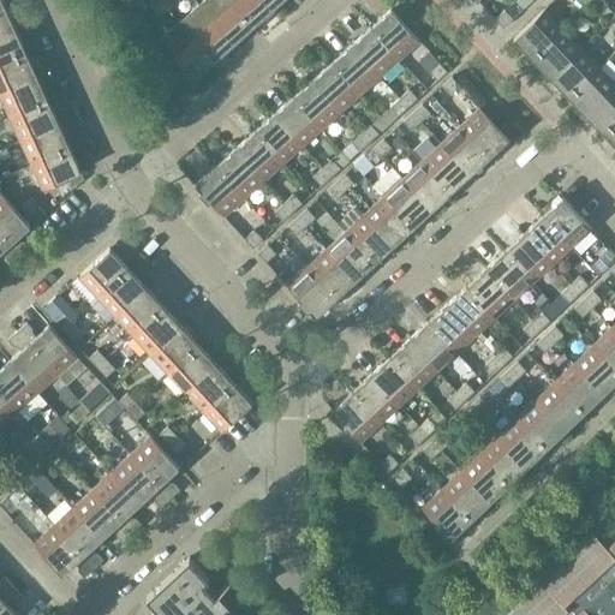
[(138,0),(130,7),(138,17),(148,9),(141,0),(138,0)]
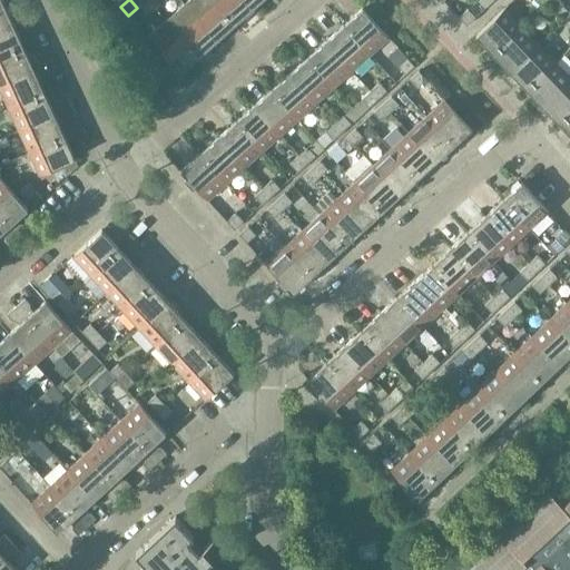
[(213,0),(189,0),(185,5),(217,40),(235,25),(213,0)]
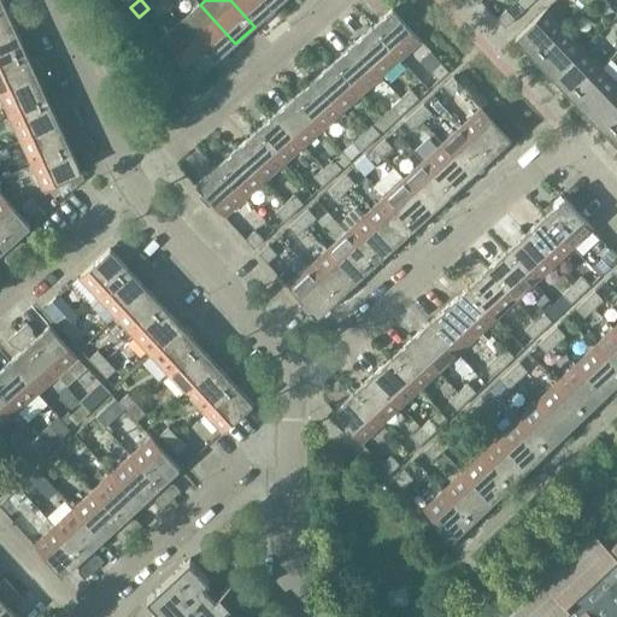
[(265,0),(230,0),(254,27),(274,10),(265,0)]
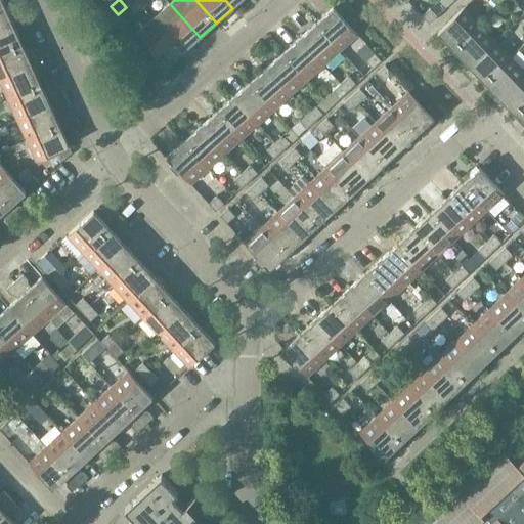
[(506,0),(503,4),(510,12),(518,5),(512,0),(506,0)]
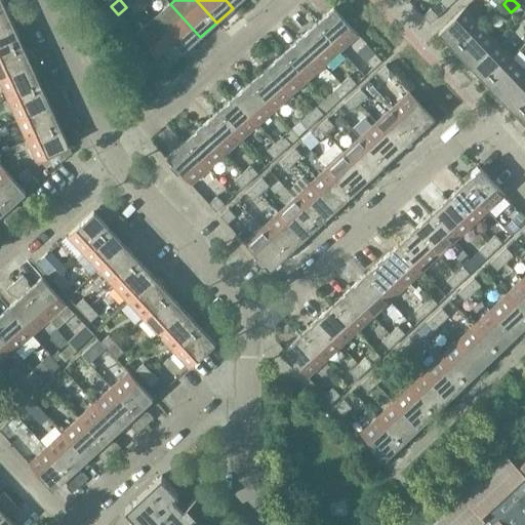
[(170,4),(154,18),(184,52),(200,37),(170,4)]
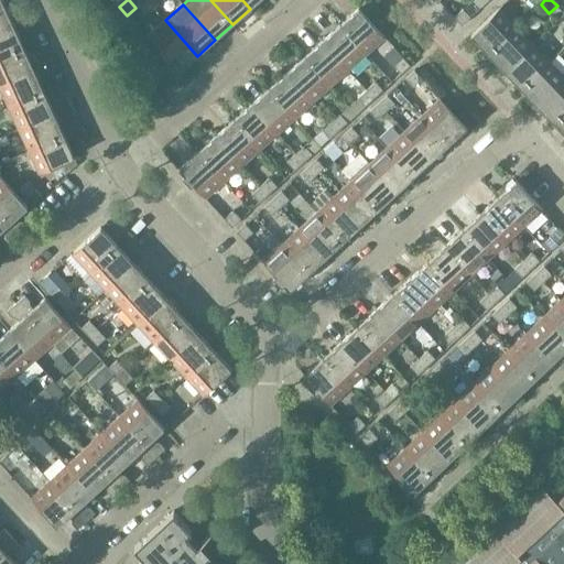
[(0,7),(0,33),(14,26),(4,6),(0,7)]
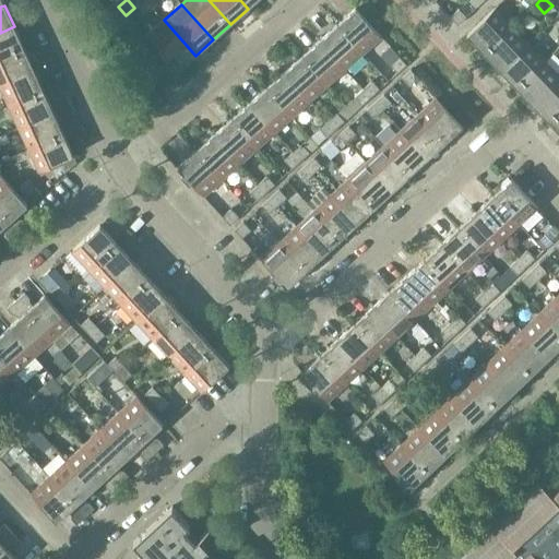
[(356,9),(337,25),(363,55),(381,37),(356,9)]
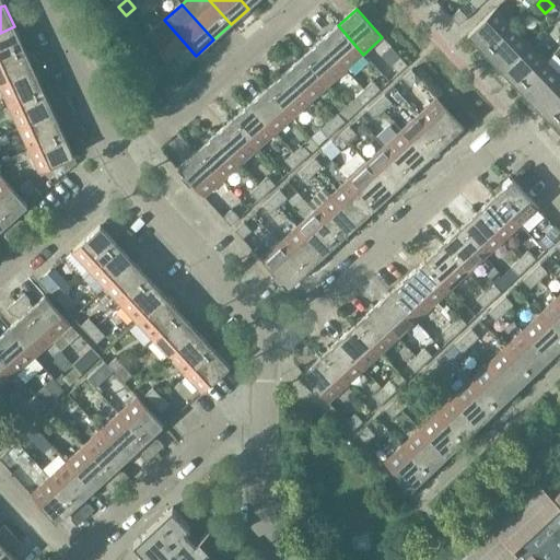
[(468,35),(485,54),(513,26),(496,9),(468,35)]
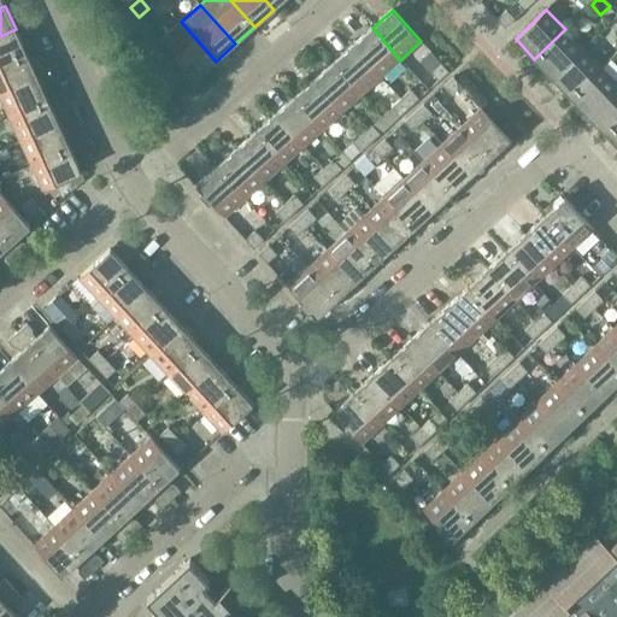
[(507,11),(498,19),(506,29),(516,19),(507,11)]
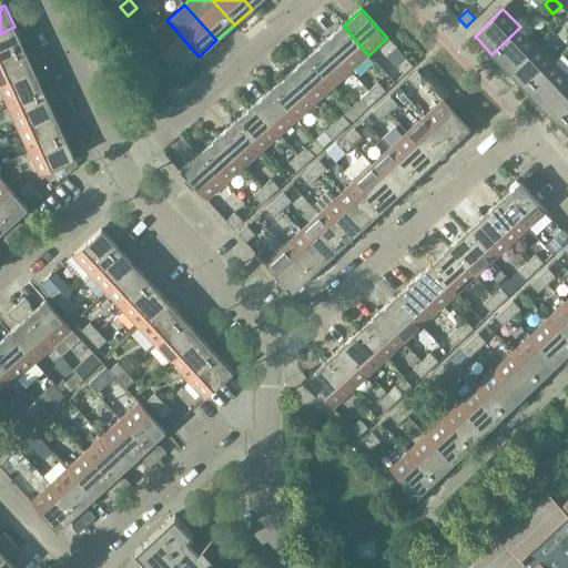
[(199,57),(166,20),(148,38),(180,73),(199,57)]
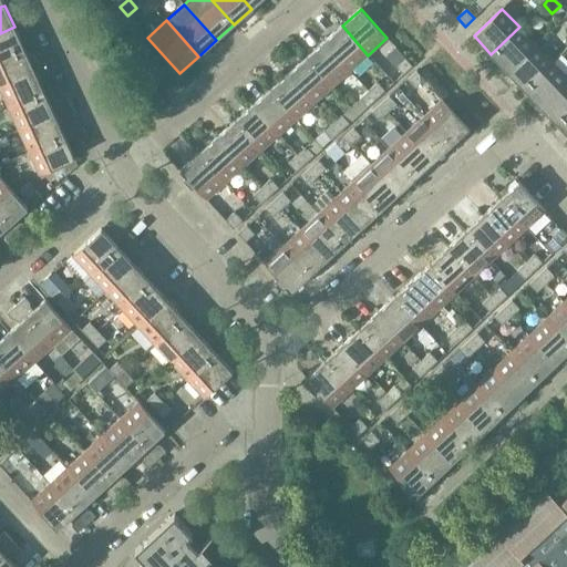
[(342,26),(325,42),(350,71),(368,55),(342,26)]
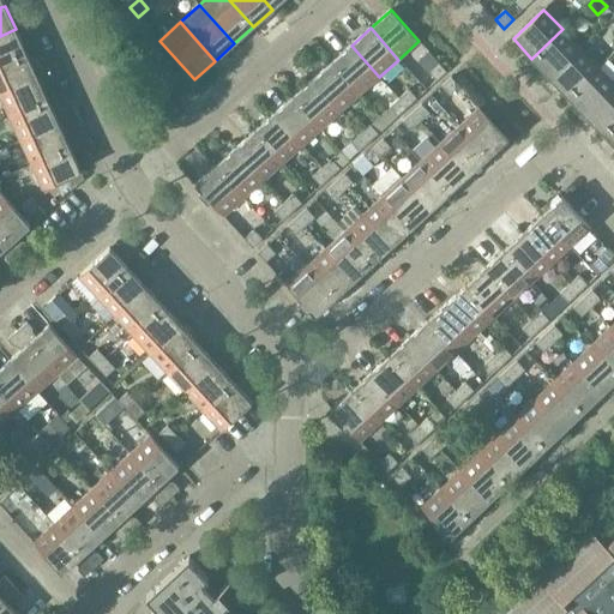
[(0,36),(0,64),(26,53),(16,29),(0,36)]
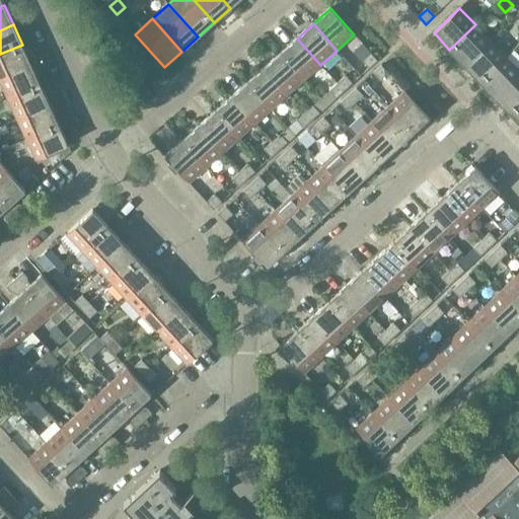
[(449,50),(464,65),(491,41),(475,24),(449,50)]
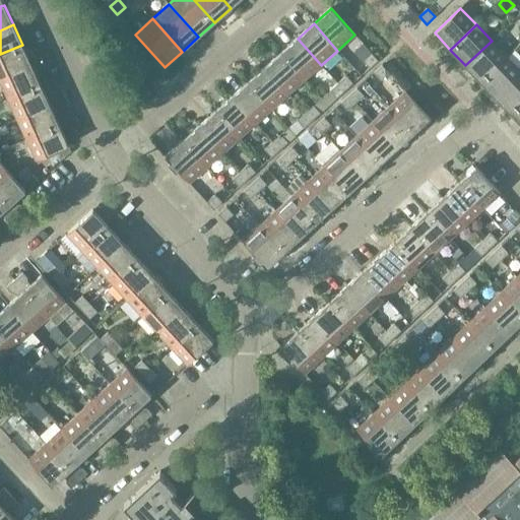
[(298,39),(281,53),(305,79),(321,65),(298,39)]
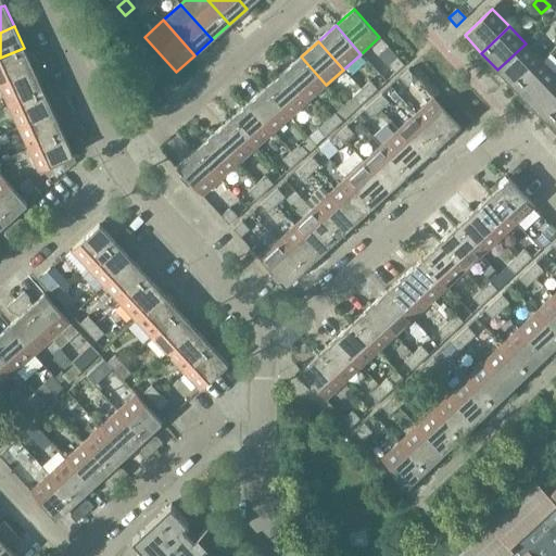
[(497,70),(514,87),(542,61),(526,43),(497,70)]
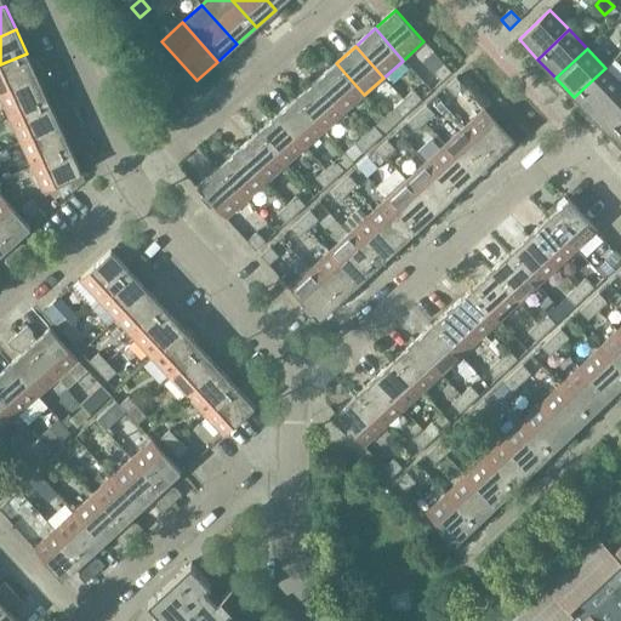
[(0,64),(0,93),(38,77),(27,53),(0,64)]
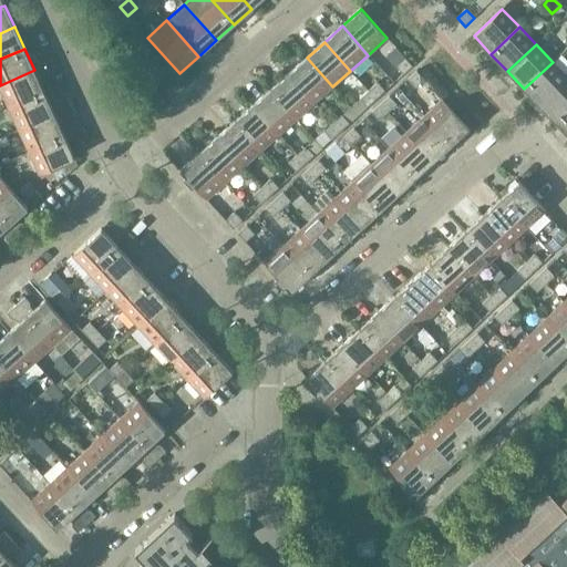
[(307,58),(288,73),(315,103),(332,86),(307,58)]
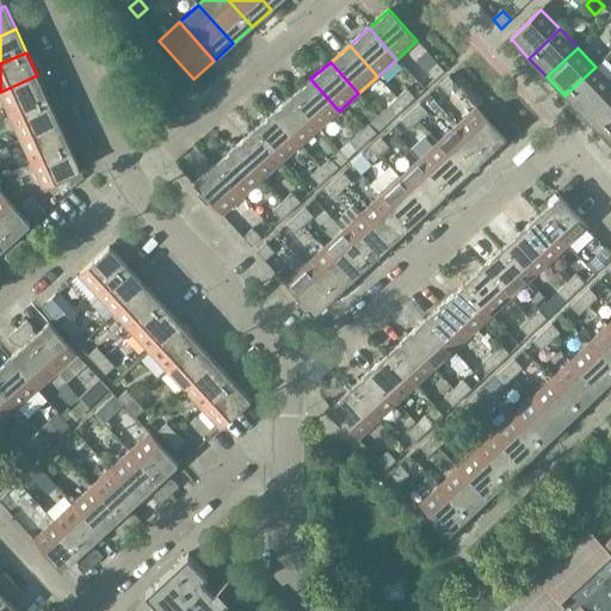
[(426,72),(434,80),(444,72),(437,62),(426,72)]
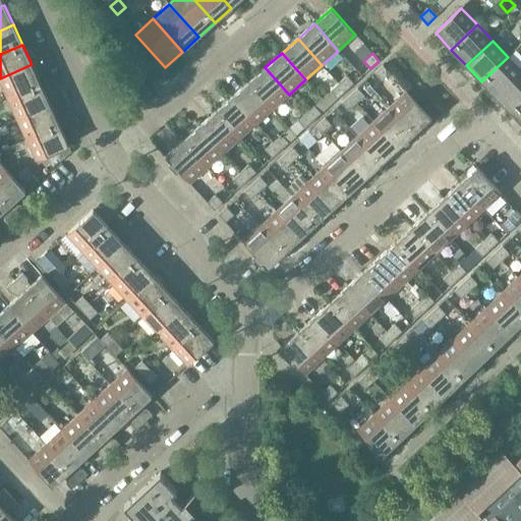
[(520,70),(508,57),(481,81),(497,98),(520,73),(520,70)]
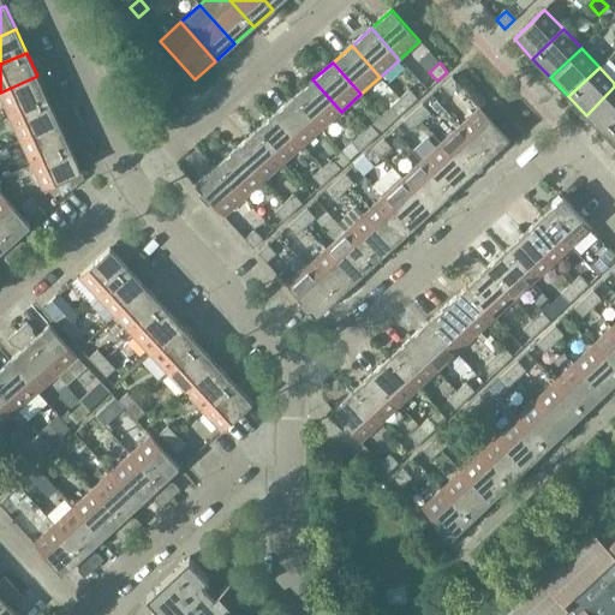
[(0,93),(0,96),(10,118),(48,100),(37,76),(0,93)]
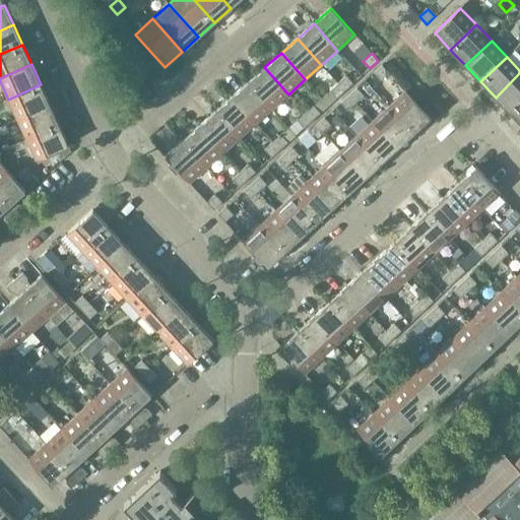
[(154,75),(144,64),(134,73),(144,84),(154,75)]
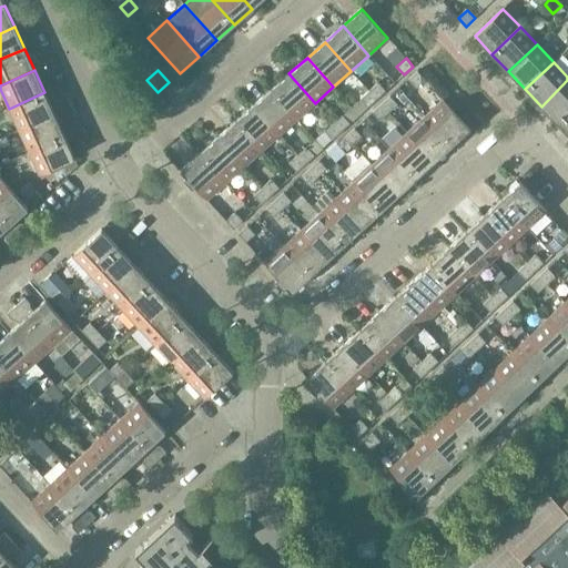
[(418,71),(408,80),(416,88),(425,80),(418,71)]
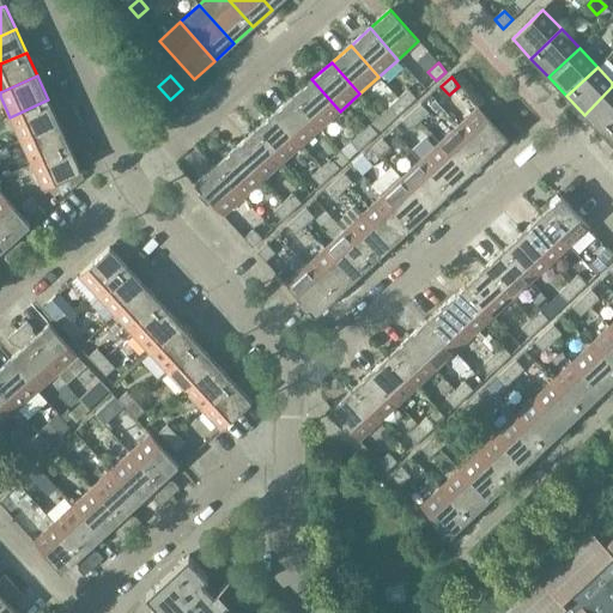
[(311,79),(292,97),(321,128),(340,111),(311,79)]
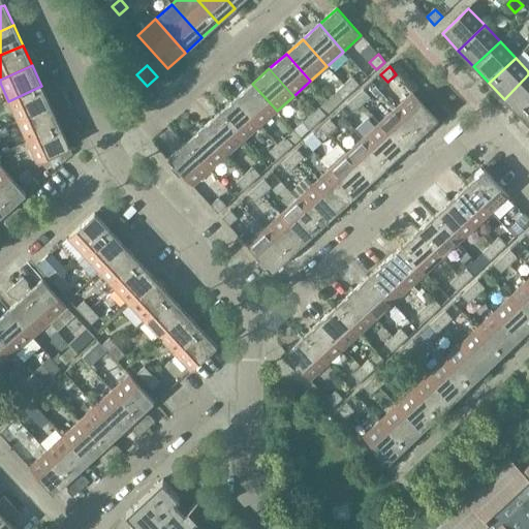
[(528,105),(528,74),(504,99),(520,115),(528,105)]
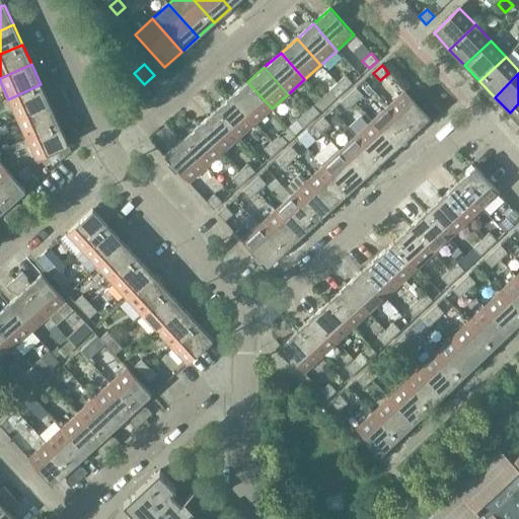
[(338,83),(345,91),(353,83),(346,76),(338,83)]
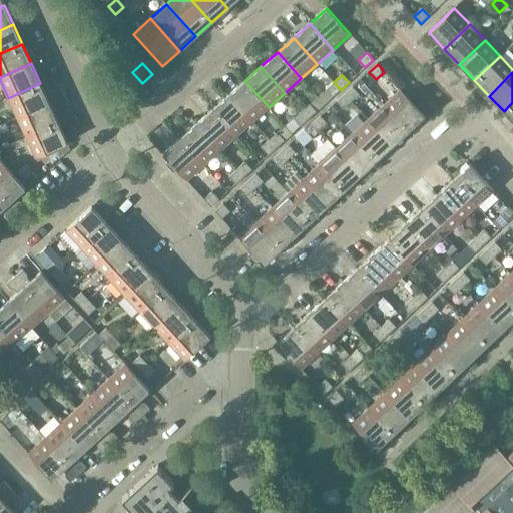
[(228,95),(252,122),(269,107),(244,81),(228,95)]
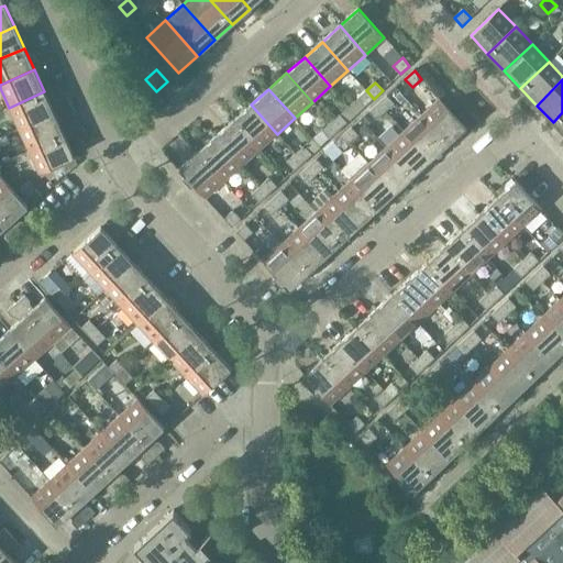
[(374,99),(366,90),(357,98),(365,107),(374,99)]
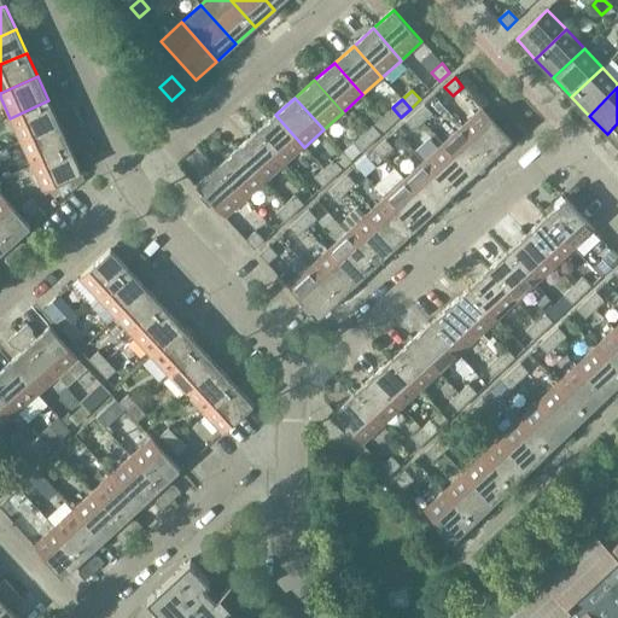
[(10,118),(21,141),(59,124),(48,100),(10,118)]
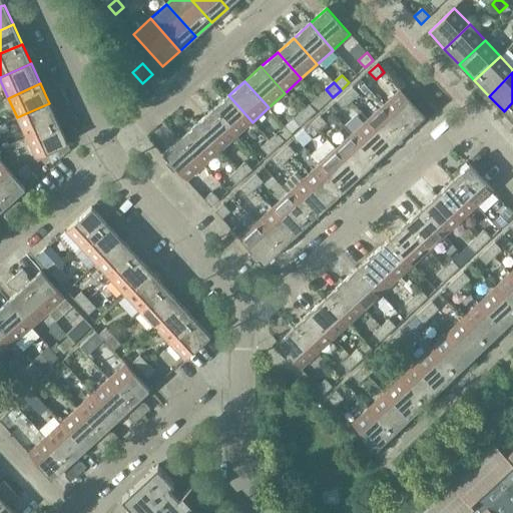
[(345,94),(352,102),(360,94),(353,87),(345,94)]
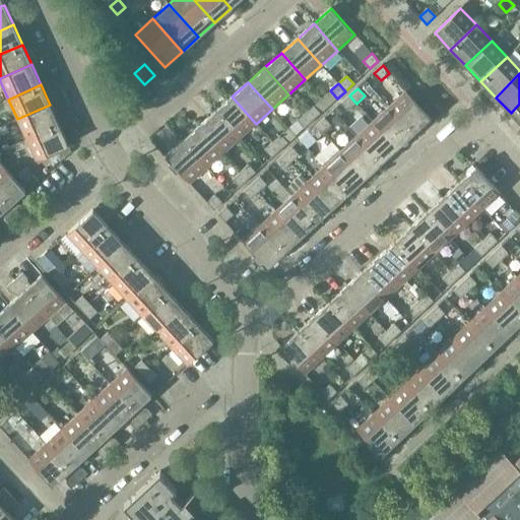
[(389,107),(413,133),(431,118),(406,91),(389,107)]
